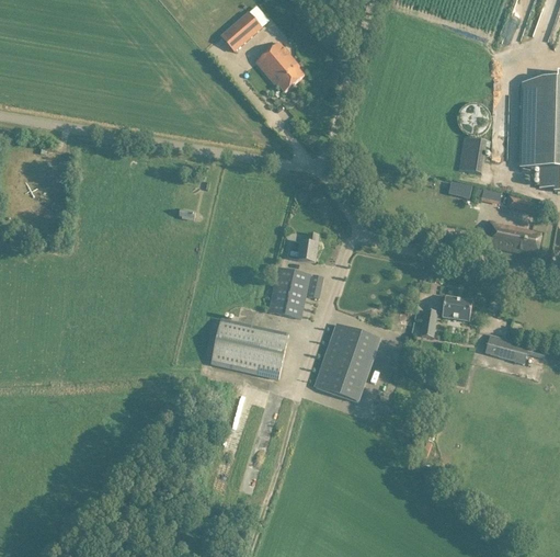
[(269,0),(281,18),(288,12),(280,0),(269,0)]
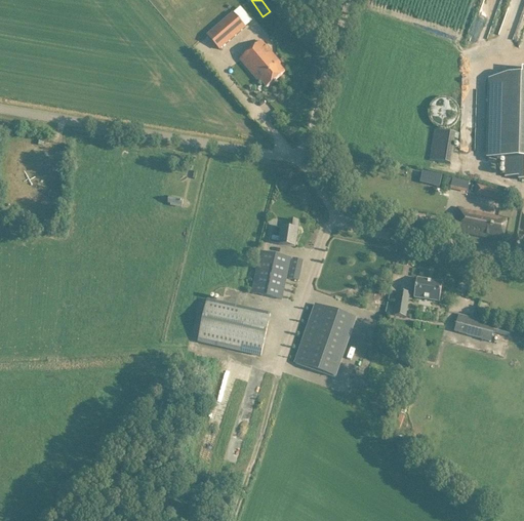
[(232,9),(206,32),(218,46),(244,25),(232,9)]
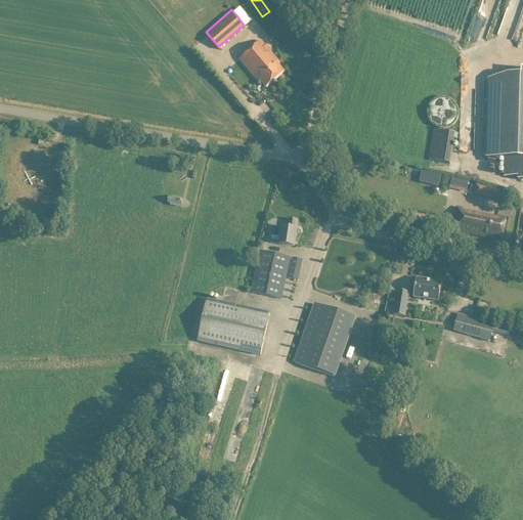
[(260,38),(238,56),(258,79),(259,77),(265,84),(284,69),(277,61),(278,60),(260,38)]
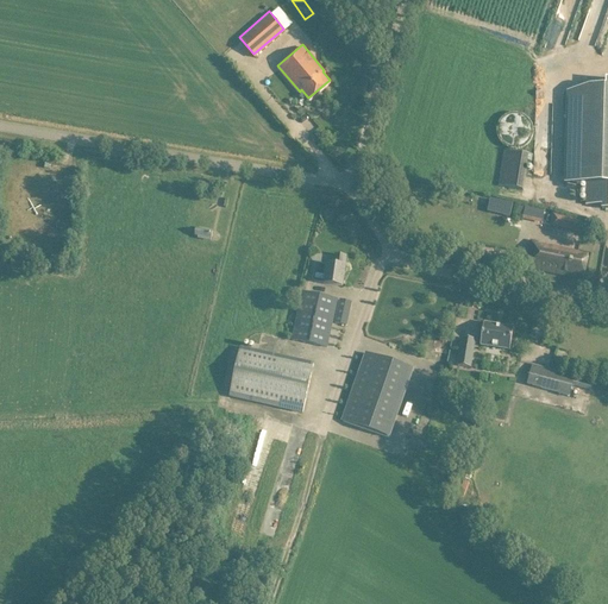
[(263,77),(277,94),(290,83),(276,67),(263,77)]
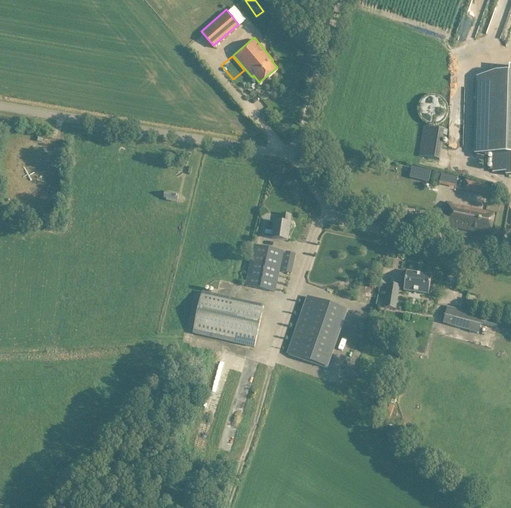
[(505,169),(505,172),(510,172),(510,64),(508,65),(508,70),(495,70),(477,73),(475,151),(492,151),(491,169),(505,169)]
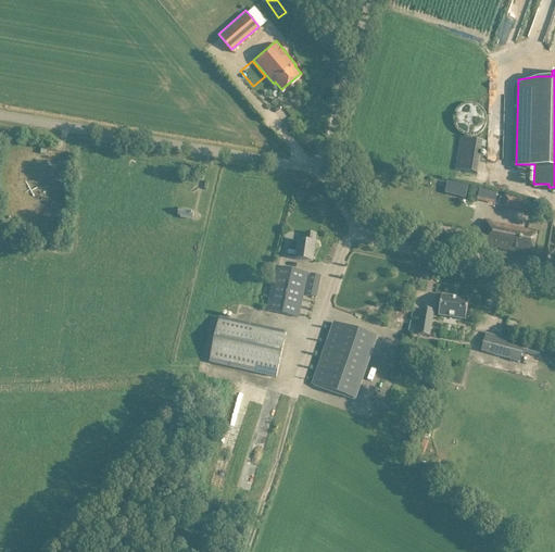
[(486,130),(483,101),(454,103),(456,133),(486,130)]
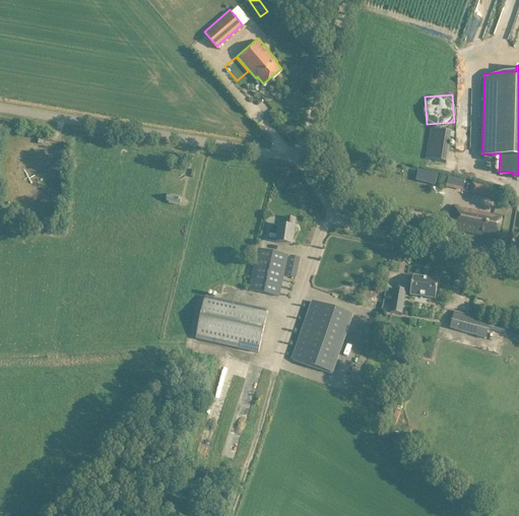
[(430,124),(425,155),(444,159),(449,135),(453,136),(454,129),(430,124)]
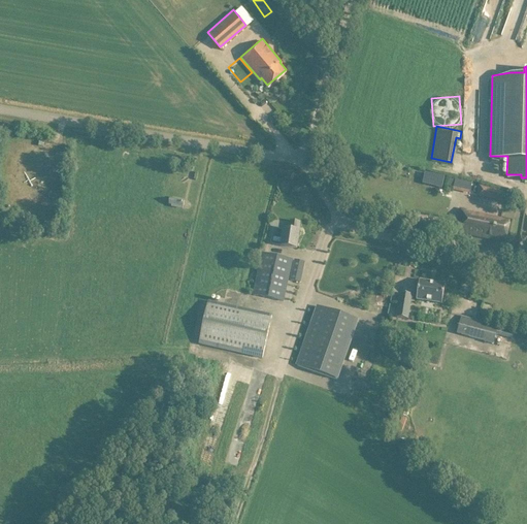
[(413,188),(416,178),(405,175),(403,186),(413,188)]
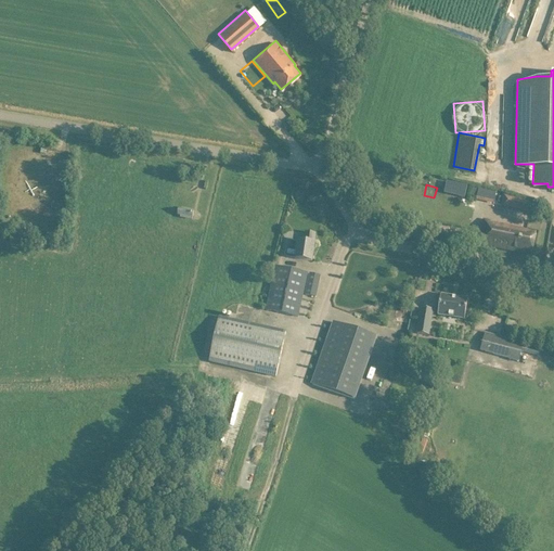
[(532,197),(502,191),(500,202),(530,208),(532,197)]
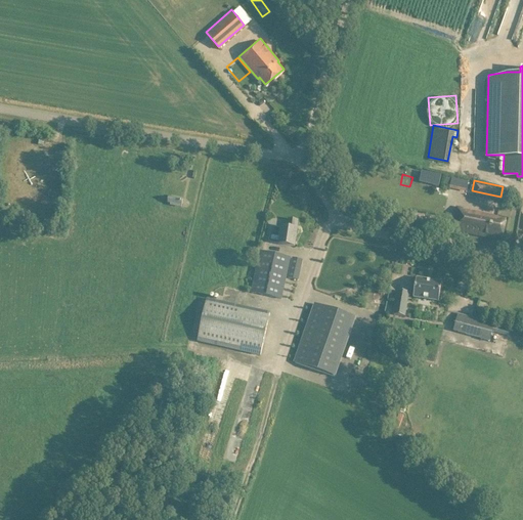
[(167,201),(180,204),(181,196),(171,193),(170,195),(168,195),(167,201)]
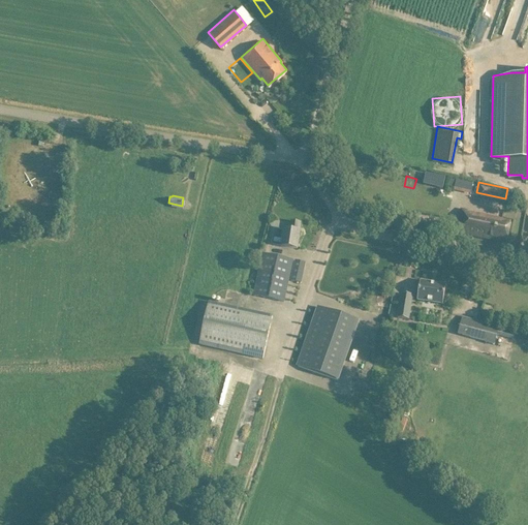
[(504,239),(508,218),(462,208),(459,217),(464,218),(462,229),(504,239)]
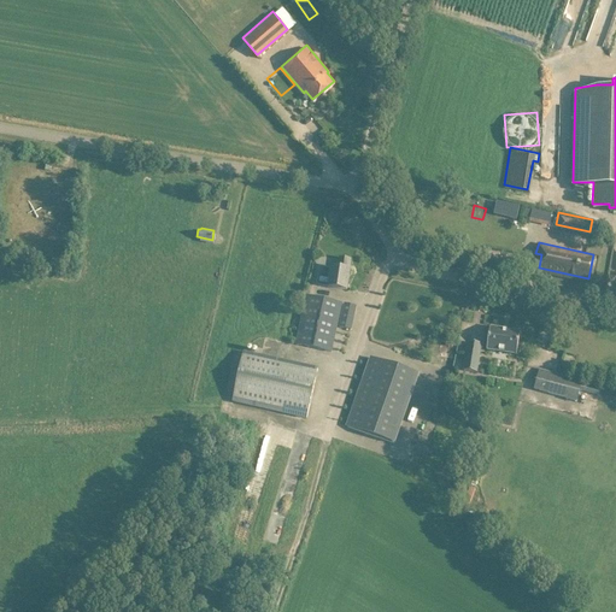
[(322,264),(321,271),(328,272),(327,283),(346,287),(348,268),(347,268),(350,257),(339,254),(338,265),(330,264),(330,265),(322,264)]
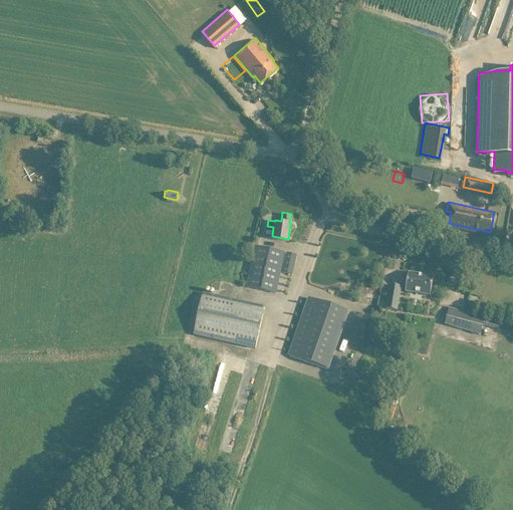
[(284,249),(274,247),(254,243),(245,283),(275,290),(284,249)]
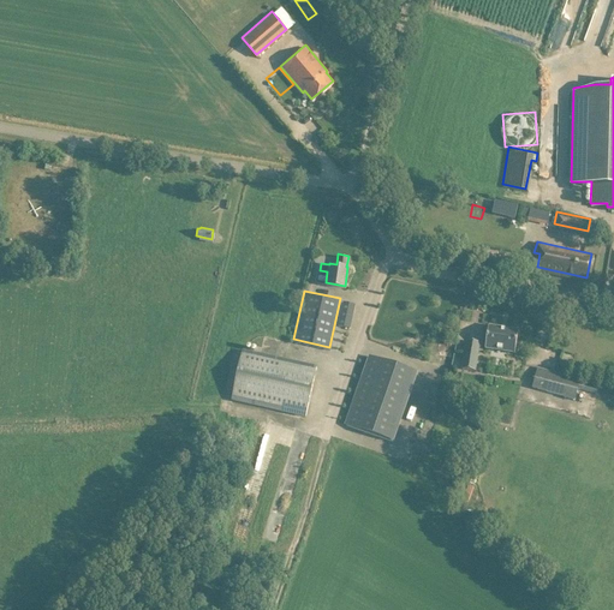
[(343,299),(337,322),(349,324),(353,301),(343,299)]
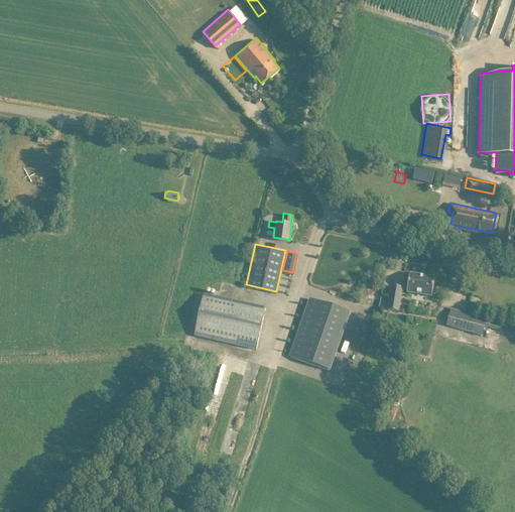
[(409,271),(406,289),(431,293),(434,275),(409,271)]
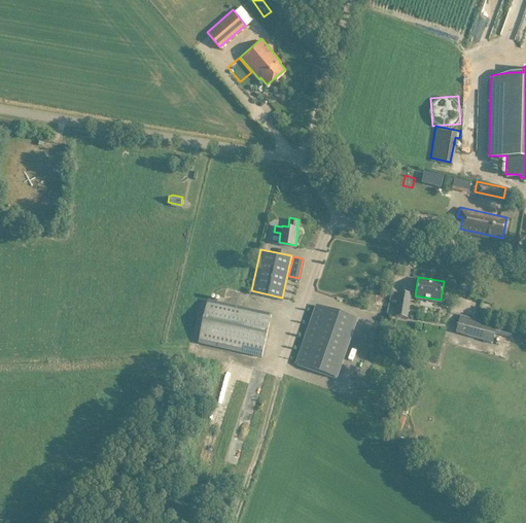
[(399,289),(395,313),(407,315),(410,291),(399,289)]
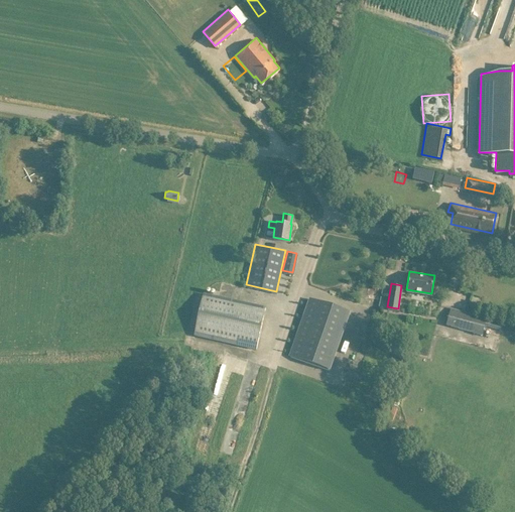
[(264,305),(255,303),(203,291),(194,333),(255,347),(264,305)]
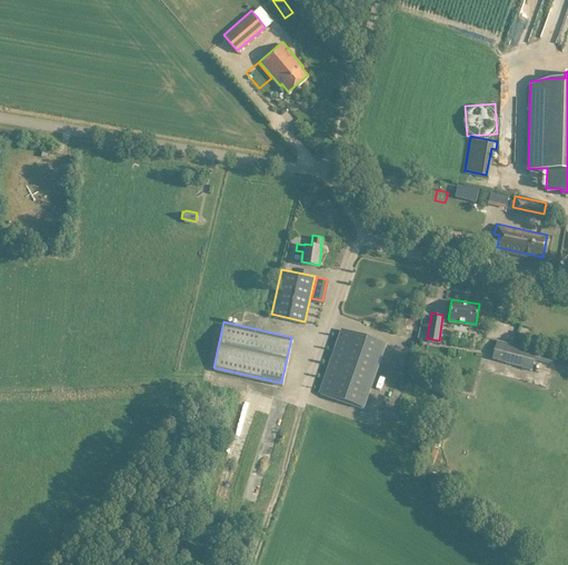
[(384,342),(342,327),(320,390),(361,405),(384,342)]
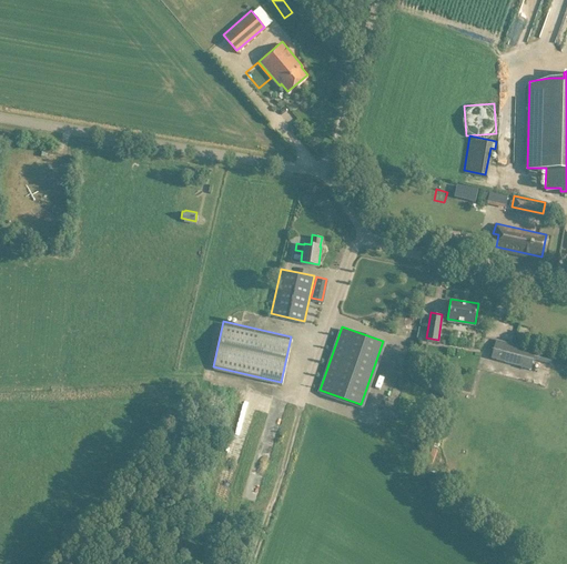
[(496,336),(490,355),(519,363),(519,364),(529,368),(533,356),(535,348),(526,345),(496,336)]
